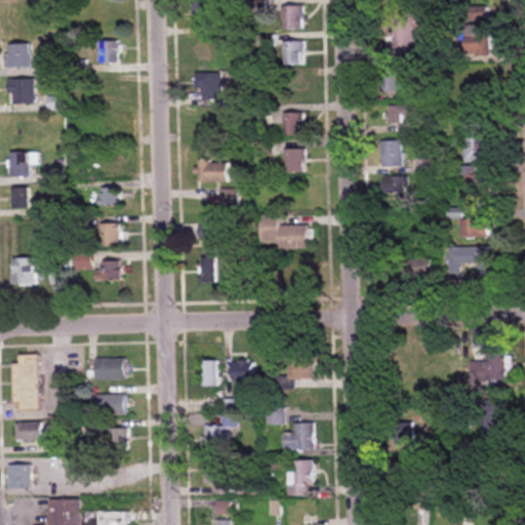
[(214,26),(214,3),(193,3),(193,26),(214,26)]
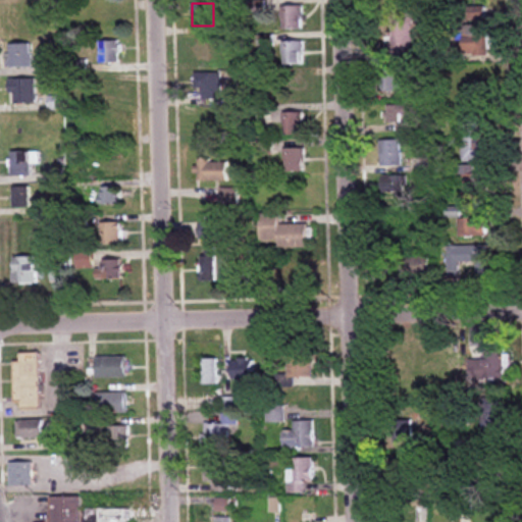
[(301,6),(281,6),(281,30),(301,30),(301,6)]
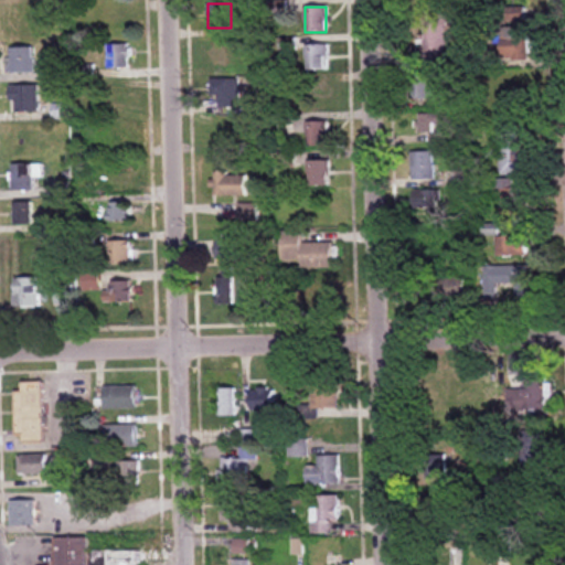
[(507,27),(499,27),(500,60),(529,59),(528,7),(505,8),(507,27)]
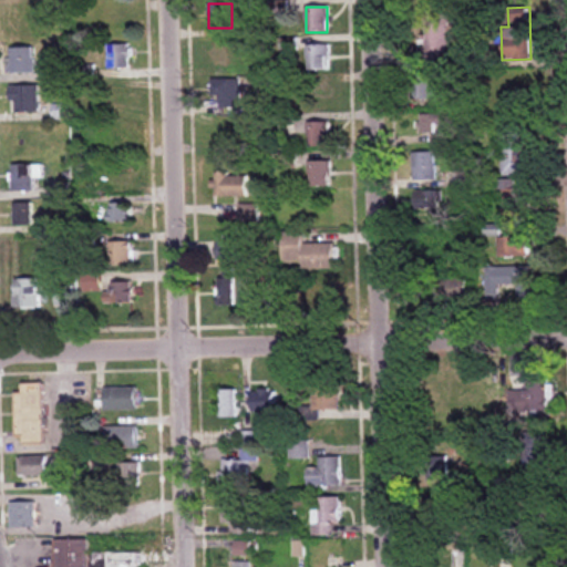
[(423,14),(423,61),(449,61),(449,14),(423,14)]
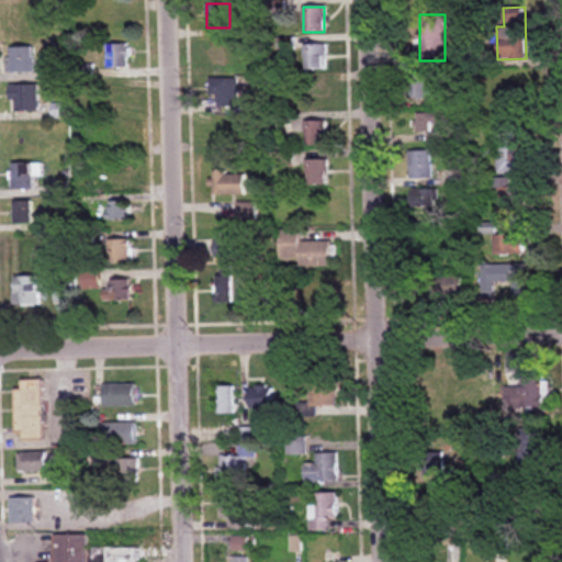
[(209,41),(209,66),(229,66),(229,41),(209,41)]
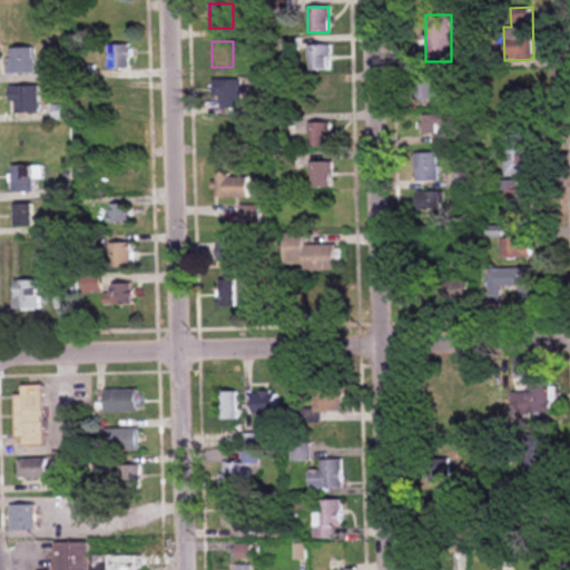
[(110,69),(130,69),(130,45),(110,45),(110,69)]
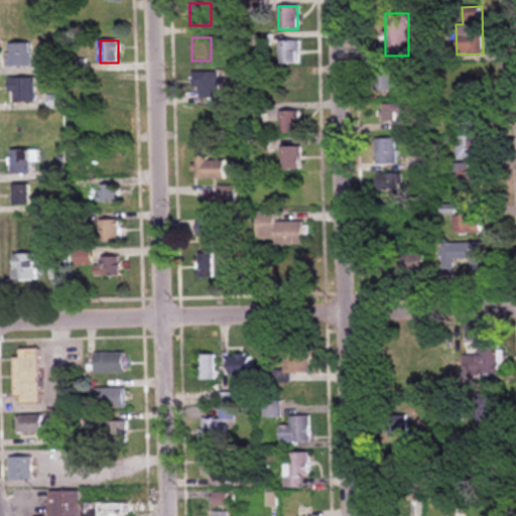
[(299,65),(299,40),(279,40),(279,65),(299,65)]
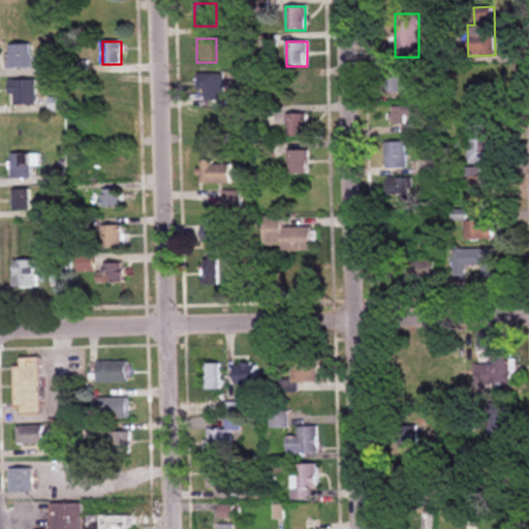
[(9,68),(32,68),(32,44),(9,44),(9,68)]
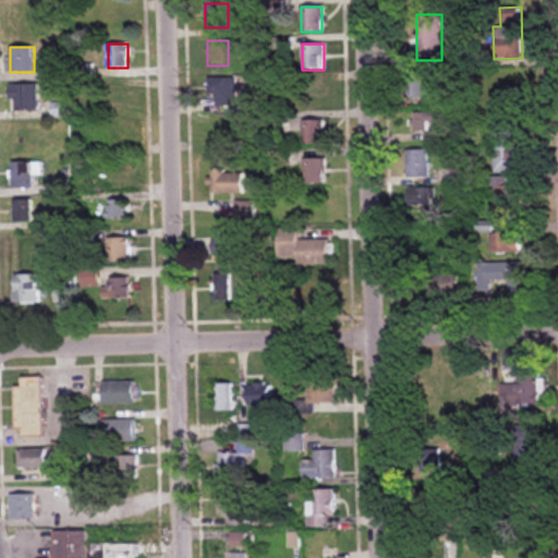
[(404,97),(427,97),(427,73),(404,73),(404,97)]
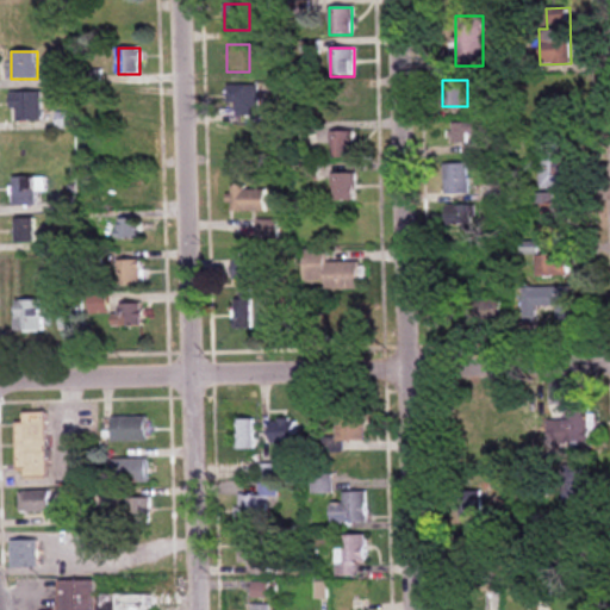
[(534,104),(556,104),(556,81),(534,81),(534,104)]
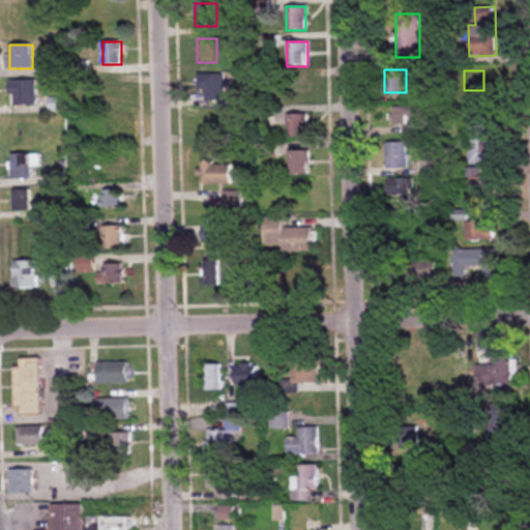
[(225,101),(225,74),(198,74),(198,90),(205,90),(205,101),(225,101)]
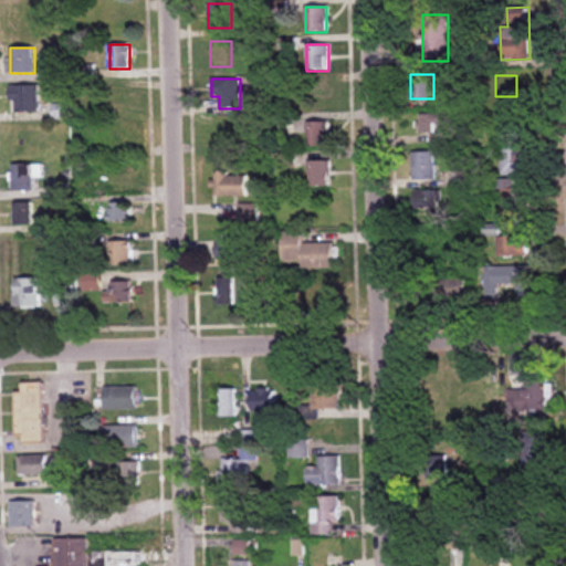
[(40,85),(10,85),(10,112),(40,112),(40,85)]
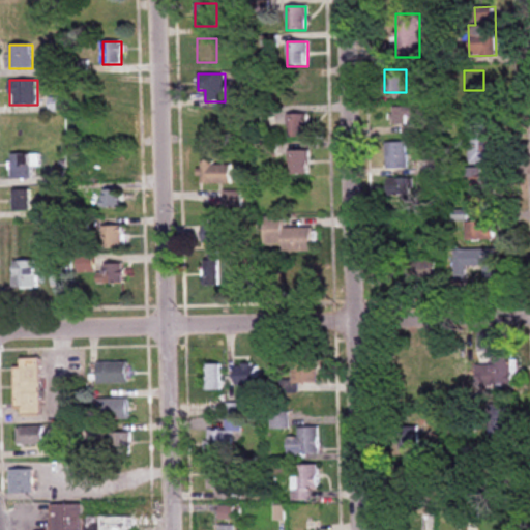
[(299,100),(299,82),(274,82),(274,100),(299,100)]
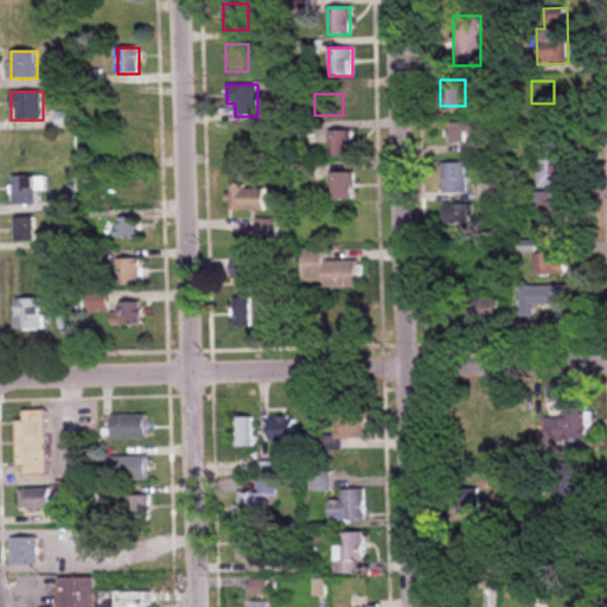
[(74,112),(56,112),(56,127),(74,127),(74,112)]
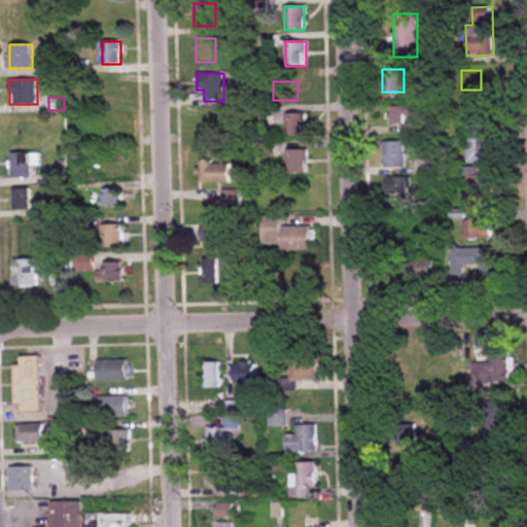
[(409,121),(409,105),(390,105),(390,121),(409,121)]
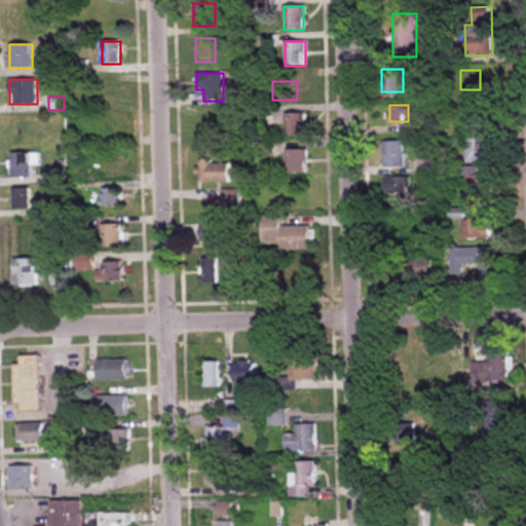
[(196,110),(196,132),(217,132),(217,110),(196,110)]
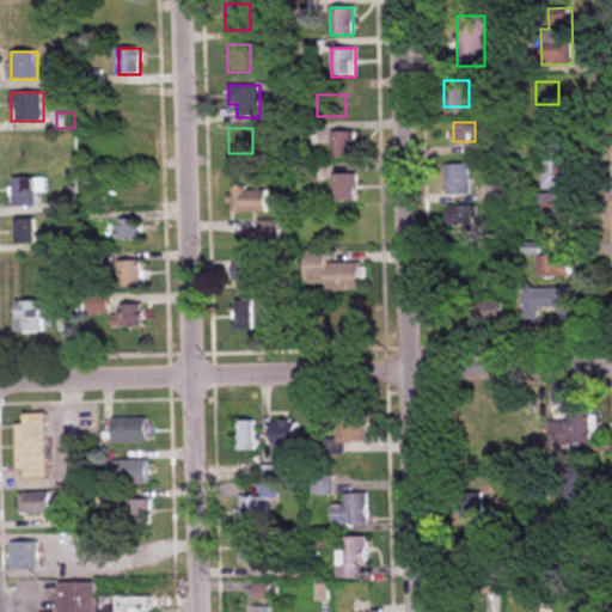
[(116,161),(139,161),(139,132),(116,132),(116,161)]
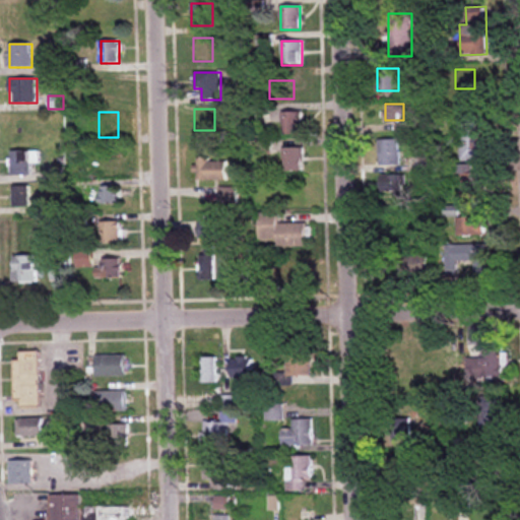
[(304,112),(282,112),(282,135),(304,135),(304,112)]
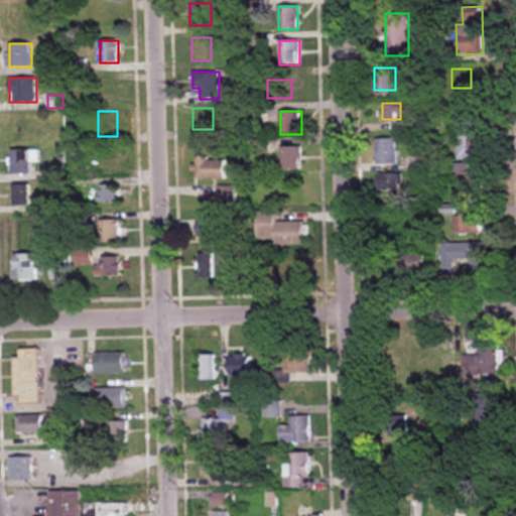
[(480,158),(480,114),(458,114),(458,158),(480,158)]
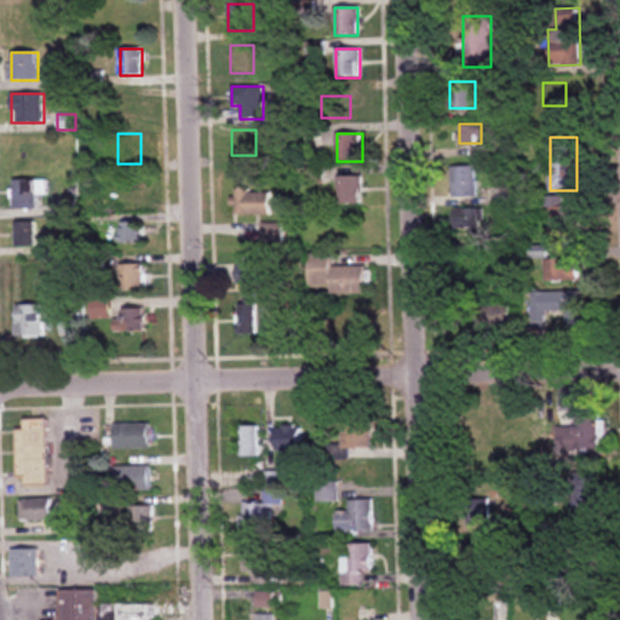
[(476,197),(476,166),(451,166),(451,197),(476,197)]
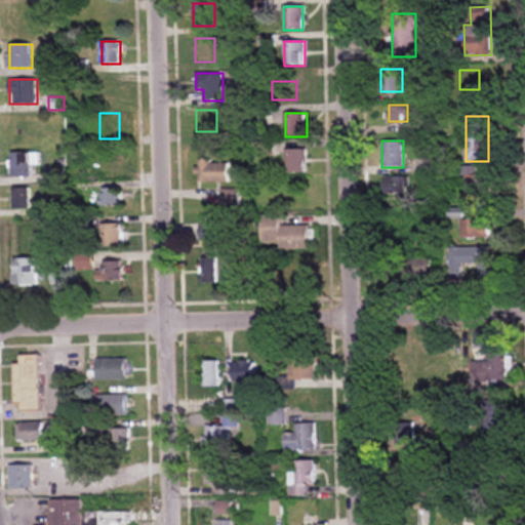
[(306,172),(306,149),(286,149),(286,172),(306,172)]
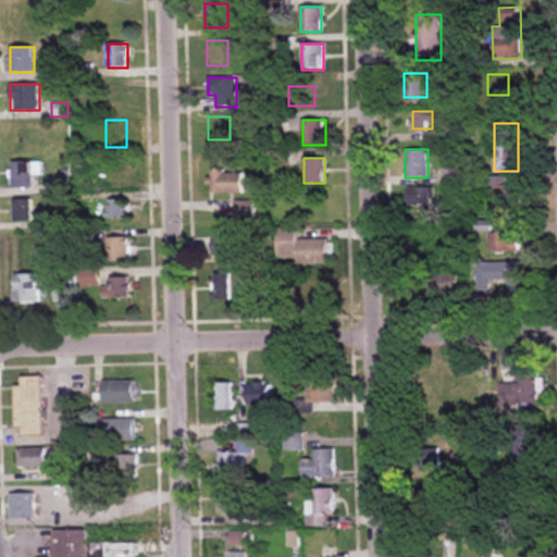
[(36,162),(12,162),(12,188),(34,188),(34,174),(36,174),(36,162)]
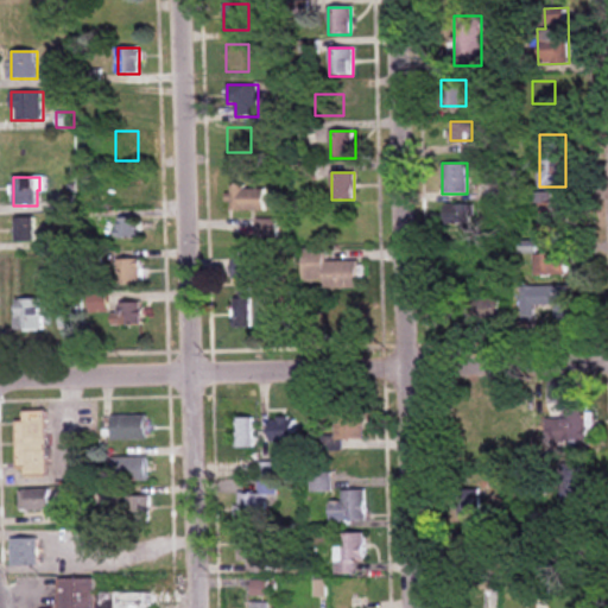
[(139,200),(139,178),(115,178),(115,200),(139,200)]
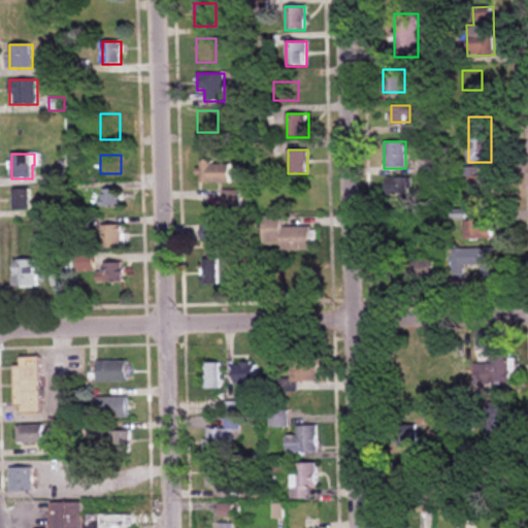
[(230,162),(198,162),(198,183),(230,183),(230,162)]
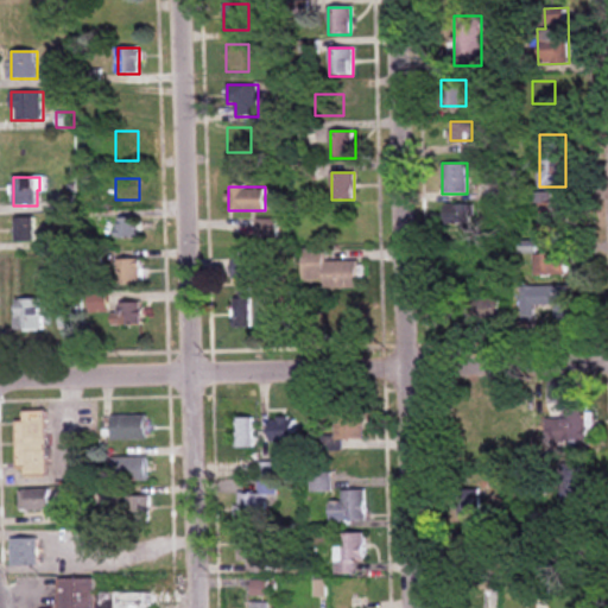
[(552,201),(552,192),(539,192),(539,234),(568,234),(568,201),(552,201)]
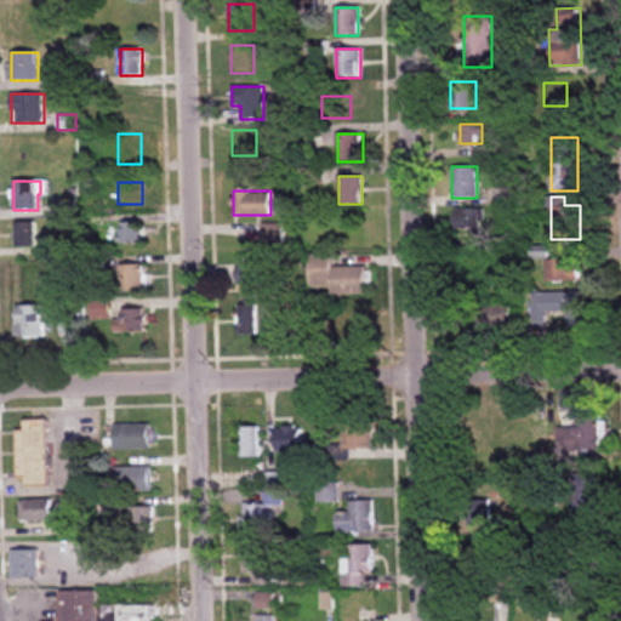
[(454,228),(483,228),(483,208),(454,208),(454,228)]
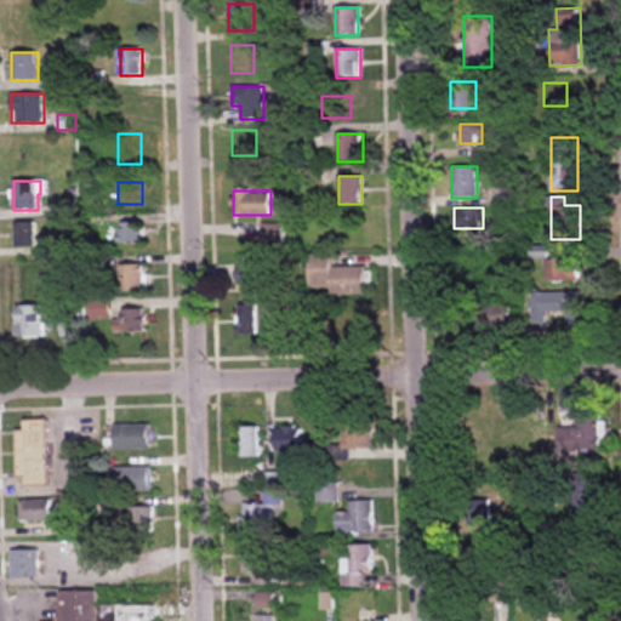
[(7,222),(7,248),(34,248),(34,222),(7,222)]
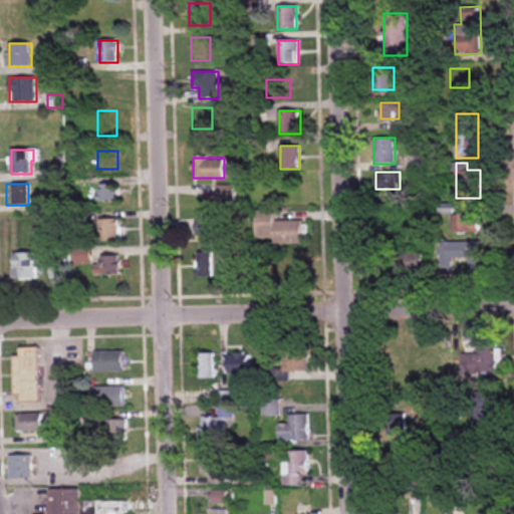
[(117,201),(117,184),(99,184),(99,201),(117,201)]
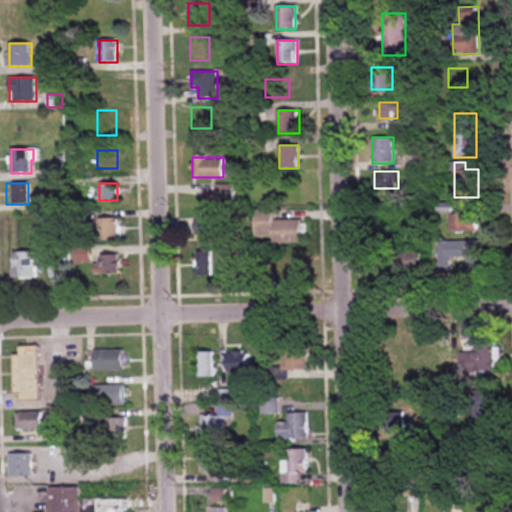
[(232,184),(217,184),(217,203),(232,203),(232,184)]
